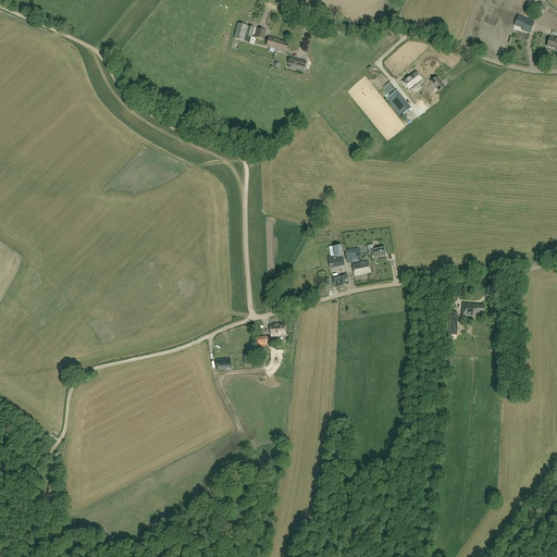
[(532,7),(524,2),(520,11),(529,15),(532,7)]
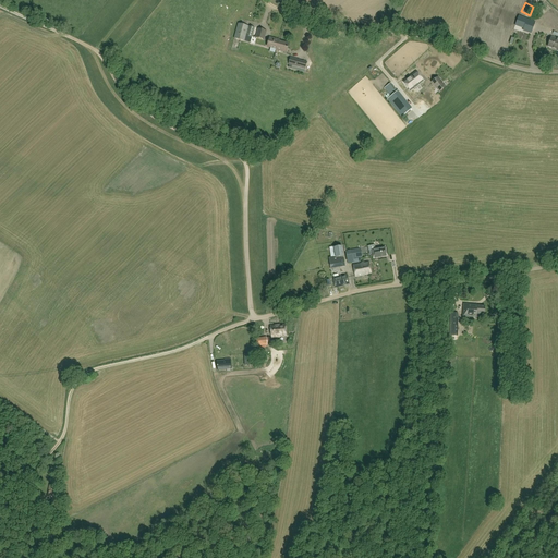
[(533,29),(535,22),(519,16),(516,25),(524,28),(523,31),(526,32),(528,27),(533,29)]
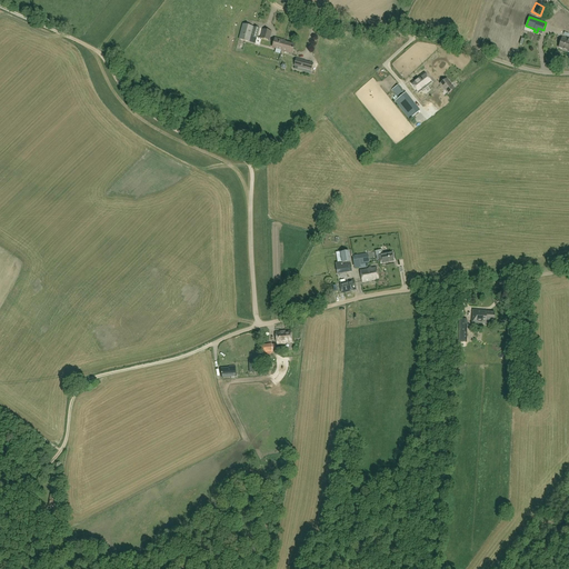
[(243,25),(239,39),(255,43),(259,29),(243,25)]
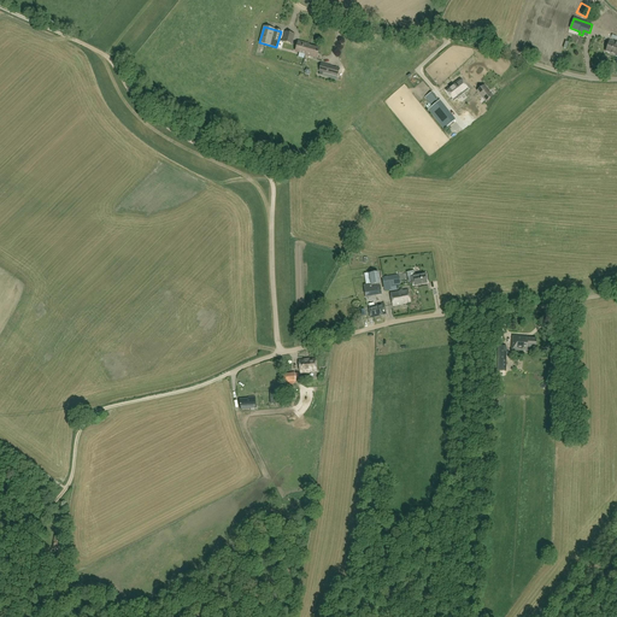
[(286,33),(283,42),(292,45),(294,35),(286,33)]
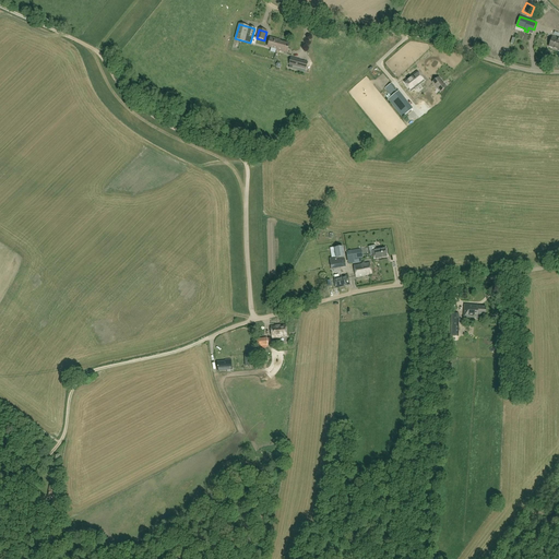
[(558,51),(558,48),(558,38),(552,37),(549,47),(558,50),(558,51)]
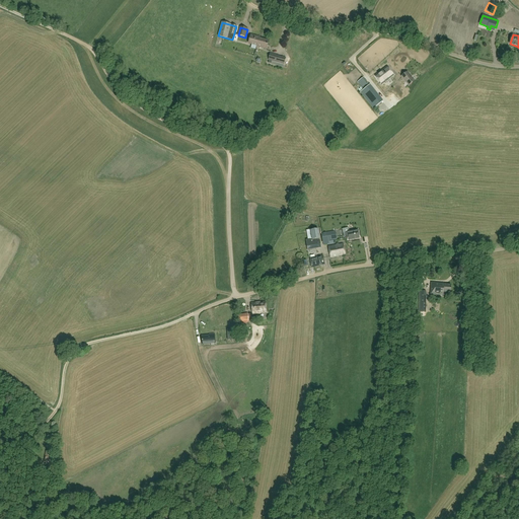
[(260,40),(260,38),(250,35),(248,44),(256,47),(260,40)]
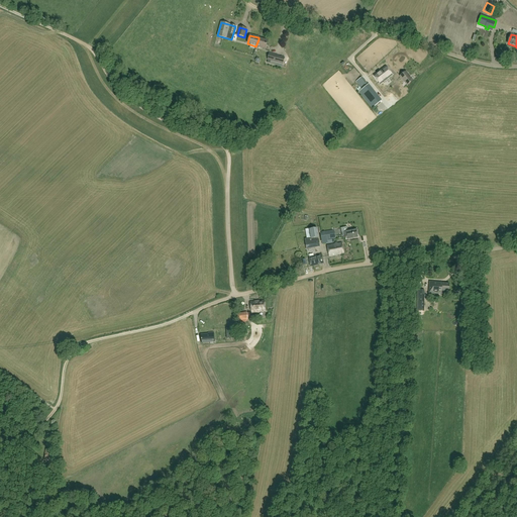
[(255,46),(265,49),(268,41),(259,39),(255,46)]
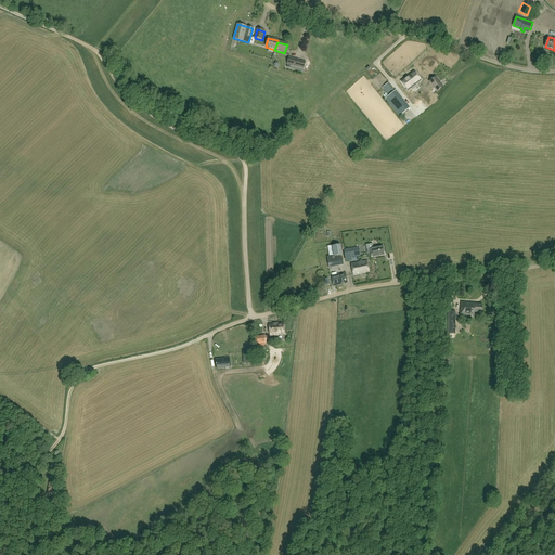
[(289,59),(287,65),(304,69),(305,63),(301,62),(297,61),(289,59)]
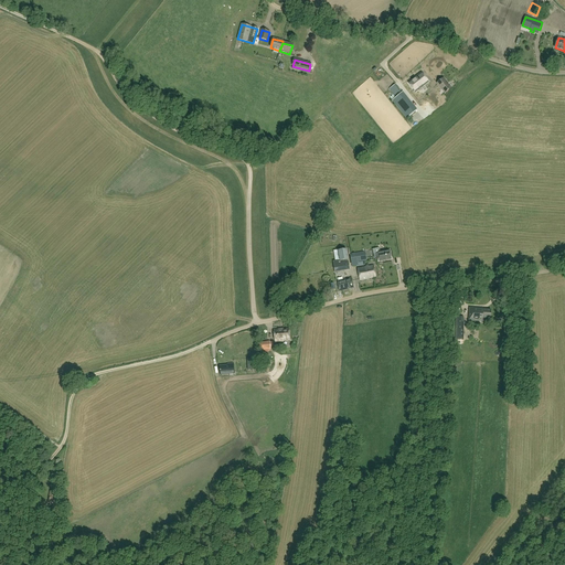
[(415,92),(428,82),(422,73),(408,83),(415,92)]
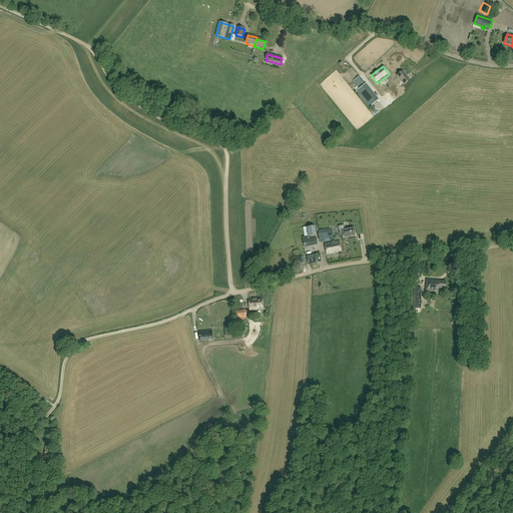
[(403,71),(397,76),(404,84),(410,80),(403,71)]
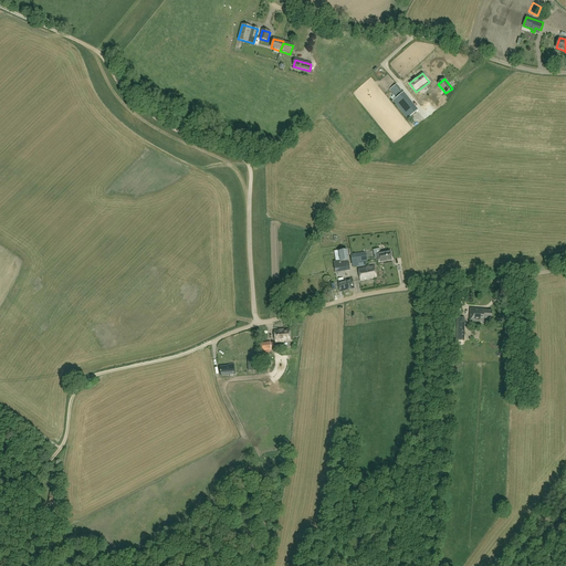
[(407,119),(418,111),(404,93),(402,93),(396,85),(390,90),(397,97),(392,101),(407,119)]
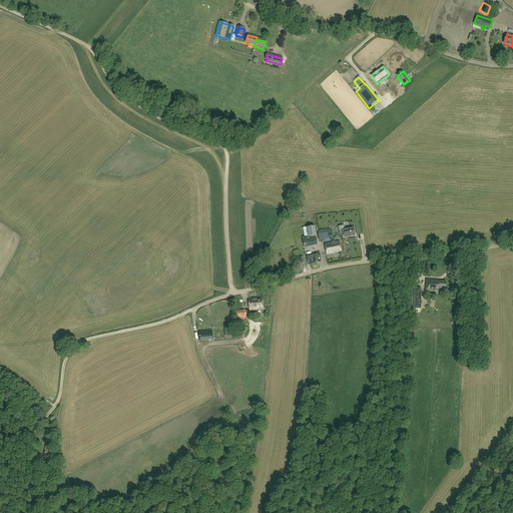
[(315,226),(307,228),(309,236),(316,235),(315,226)]
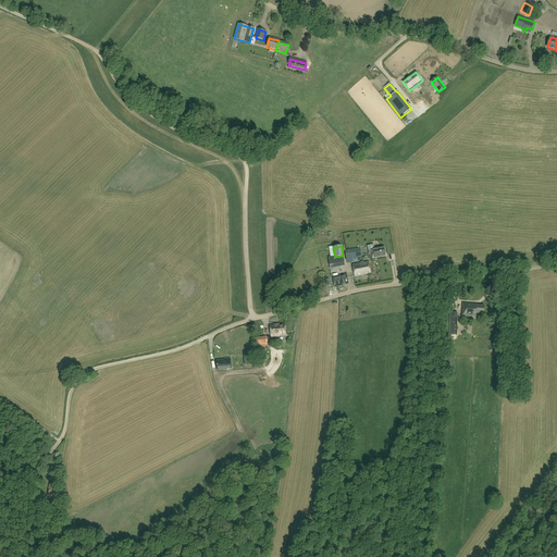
[(371,247),(369,247),(370,255),(372,254),(373,258),(386,256),(384,247),(372,249),(371,247)]
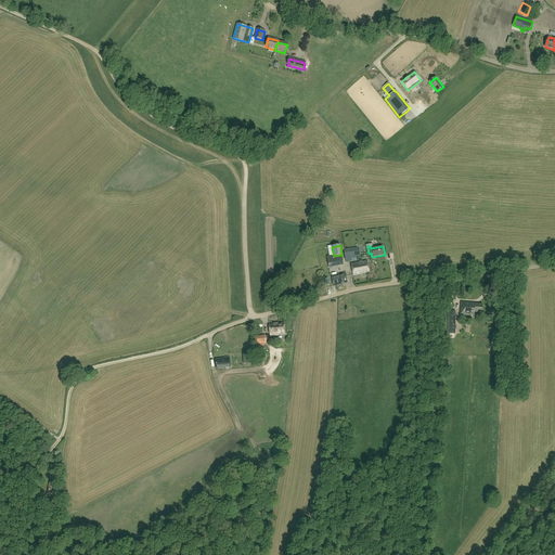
[(344,250),(346,261),(352,260),(351,258),(361,256),(360,247),(344,250)]
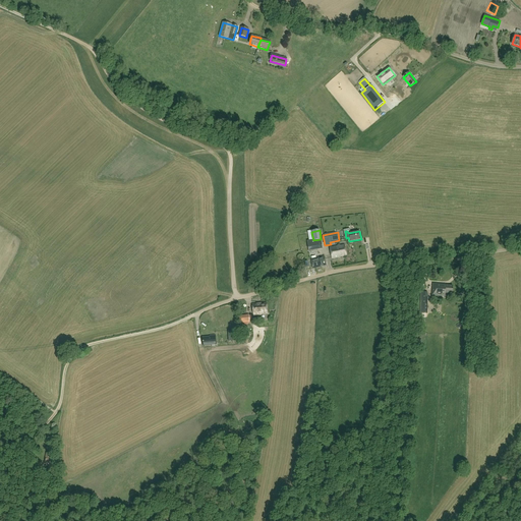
[(346,256),(345,245),(330,248),(332,258),(346,256)]
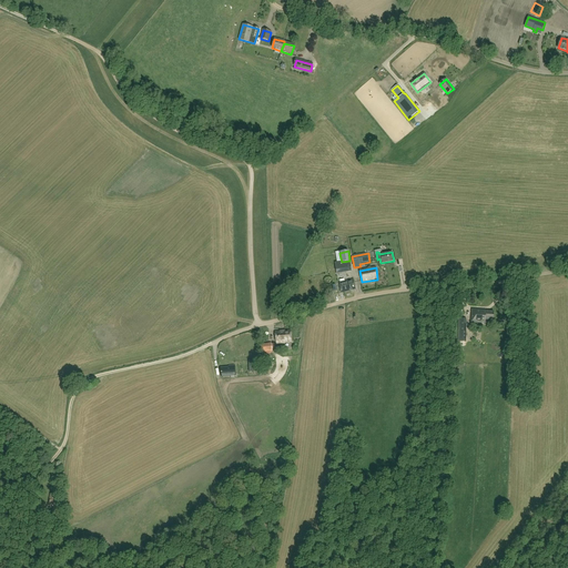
[(342,293),(355,290),(353,280),(340,283),(342,293)]
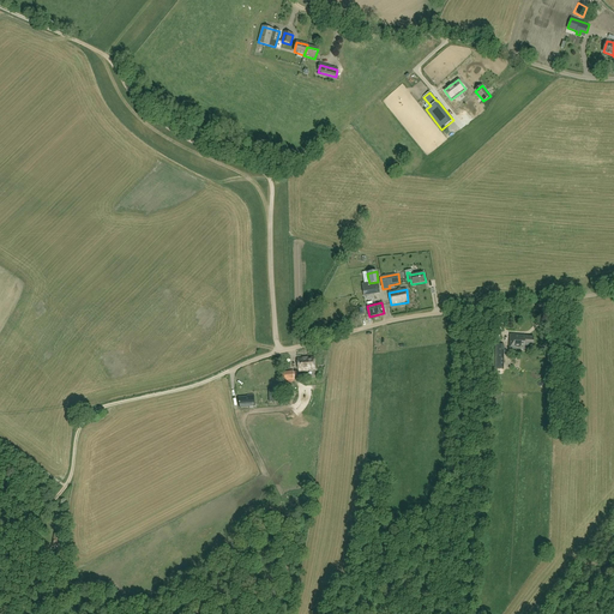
[(511,335),(510,348),(521,349),(521,348),(524,349),(525,344),(534,344),(534,338),(511,336),(511,335)]
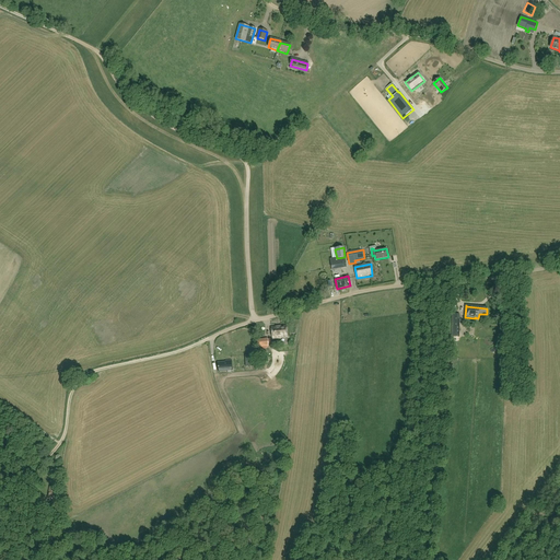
[(271,327),(272,339),(288,337),(286,326),(271,327)]
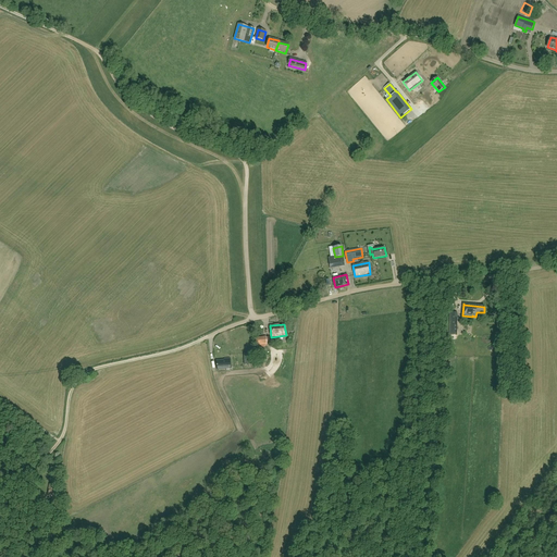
[(267,336),(256,338),(257,346),(267,345),(267,336)]
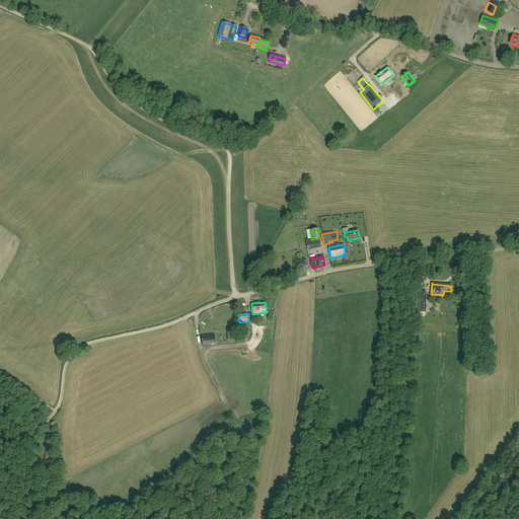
[(209,336),(202,337),(203,345),(211,344),(211,345),(214,345),(214,344),(215,344),(214,334),(209,335),(209,336)]
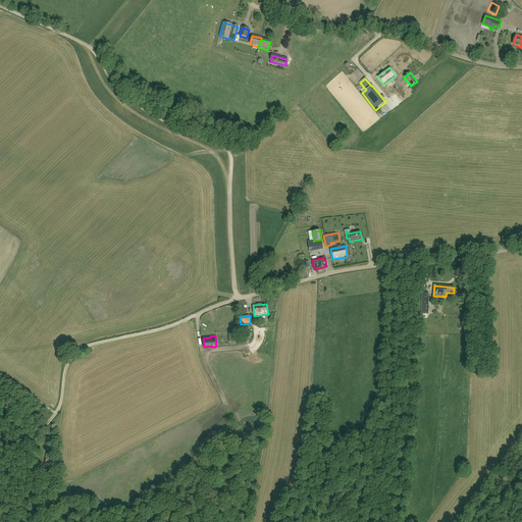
[(229,387),(229,398),(244,398),(243,387),(229,387)]
